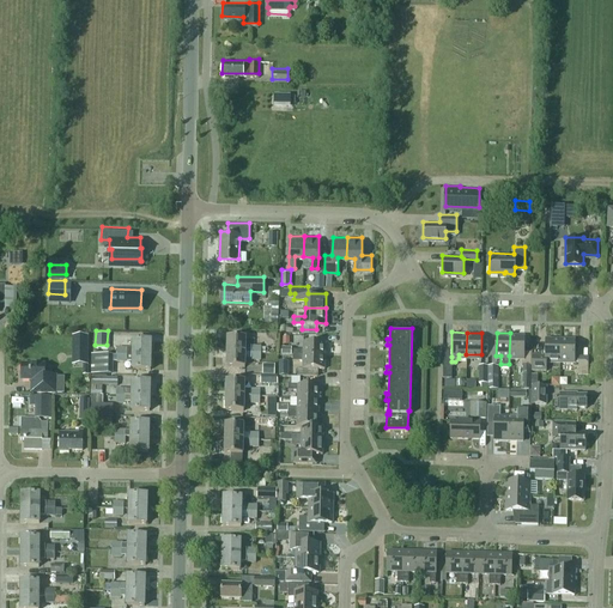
[(510,333),(509,356),(522,356),(523,333),(510,333)]
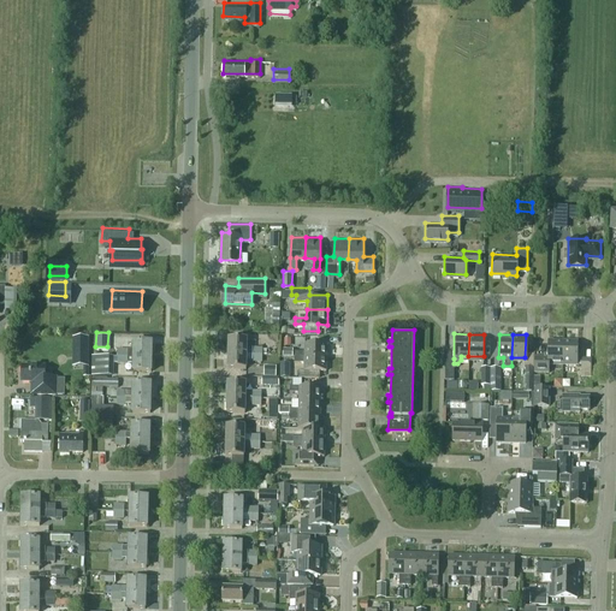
[(229,336),(229,350),(261,351),(262,344),(253,344),(253,345),(247,345),(247,336),(229,336)]
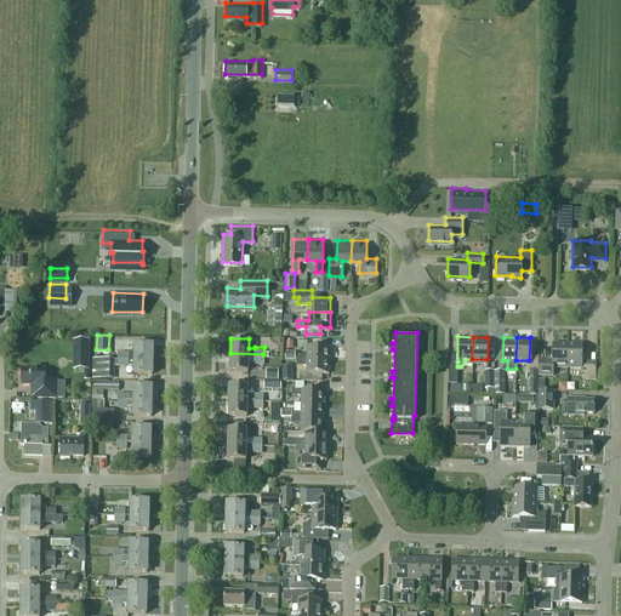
[(153,357),(153,342),(135,341),(135,348),(129,348),(129,355),(153,357)]
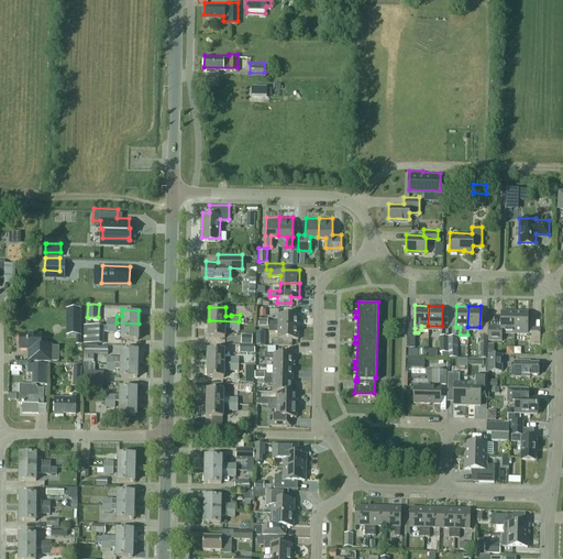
[(514,330),(515,309),(500,309),(500,324),(488,324),(487,337),(501,338),(501,329),(514,330)]
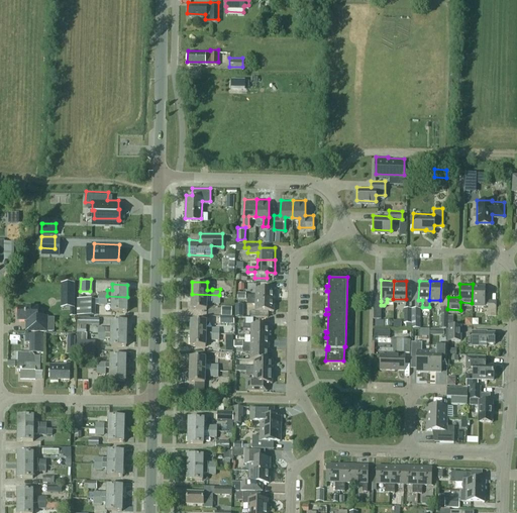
[(473,284),(472,303),(488,303),(488,314),(496,314),(496,298),(485,298),(485,284),(473,284)]
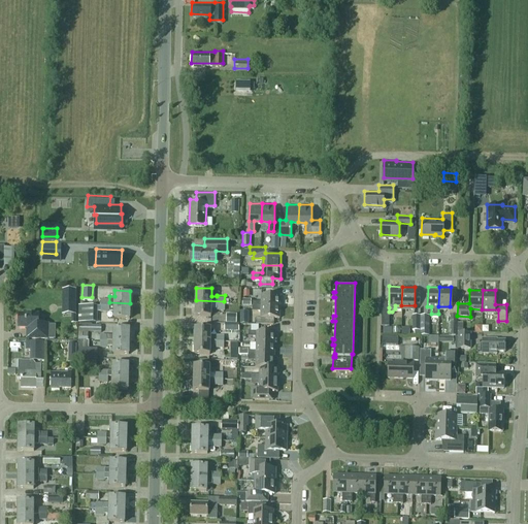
[(253,298),(252,302),(279,303),(279,292),(261,291),(261,298),(253,298)]
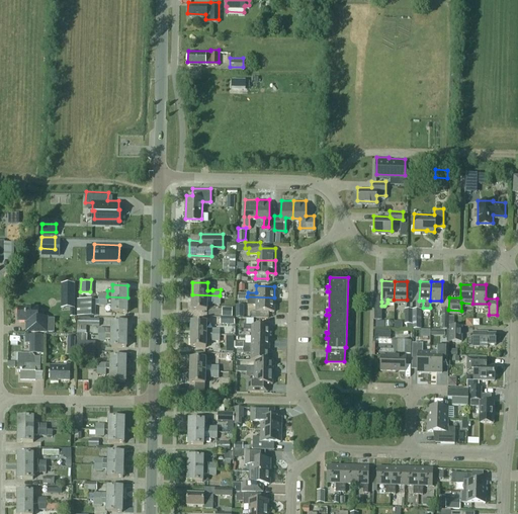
[(220,295),(192,294),(191,307),(206,308),(206,301),(220,301),(220,295)]
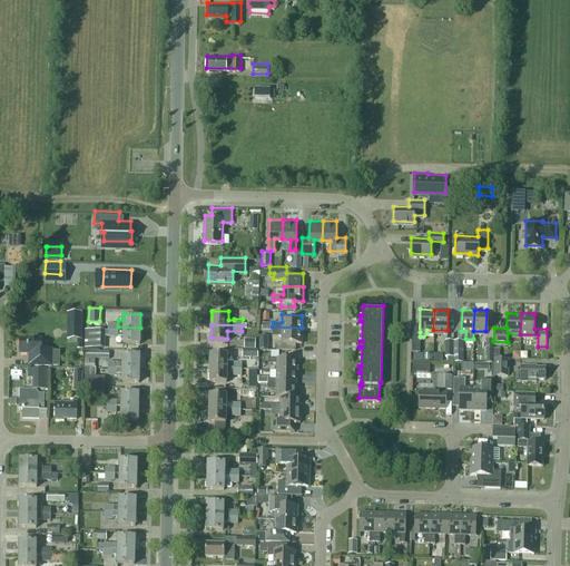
[(101,345),(101,327),(86,325),(86,344),(101,345)]
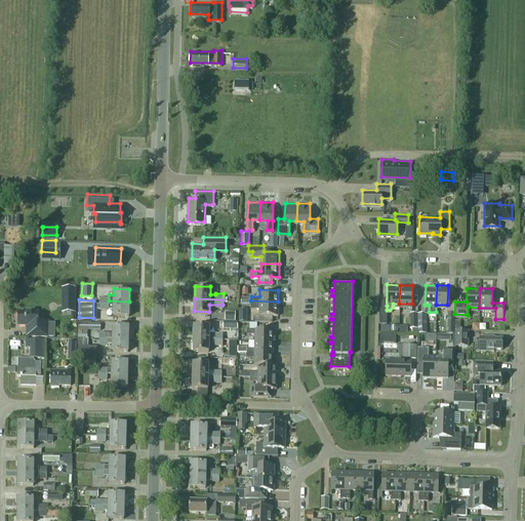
[(114,307),(114,313),(129,314),(129,302),(109,301),(109,307),(114,307)]
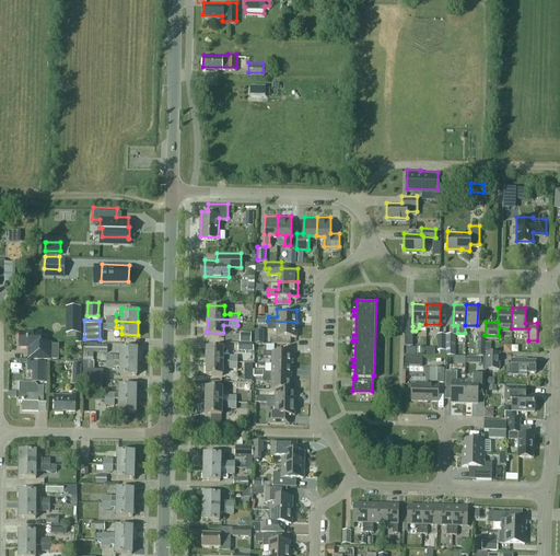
[(296,322),(267,321),(267,326),(277,326),(277,334),(272,333),(272,340),(290,340),(290,334),(296,334),(296,322)]
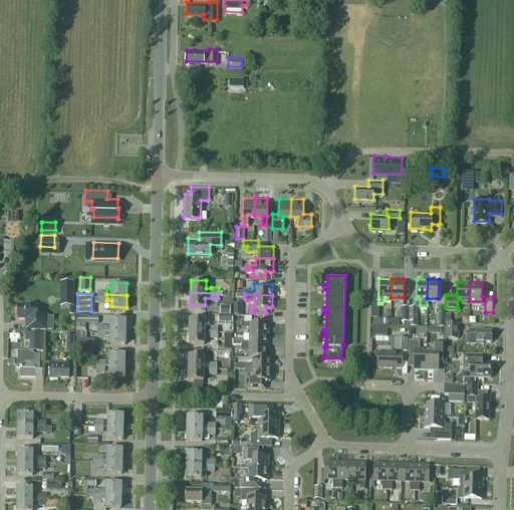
[(37,302),(18,301),(18,315),(29,316),(29,320),(27,320),(27,326),(46,327),(46,326),(53,326),(53,314),(46,314),(47,312),(37,312),(37,302)]
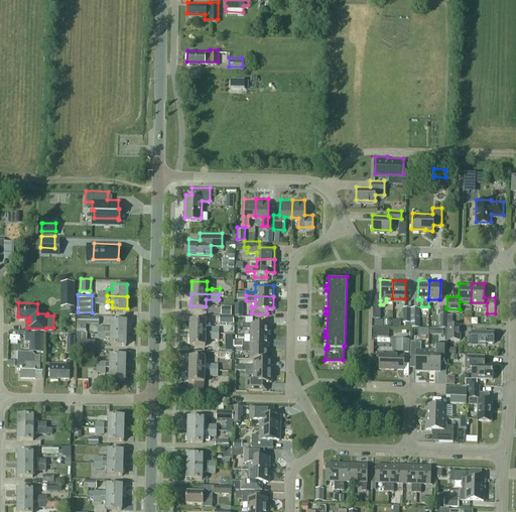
[(223,311),(231,312),(232,303),(224,303),(223,311)]
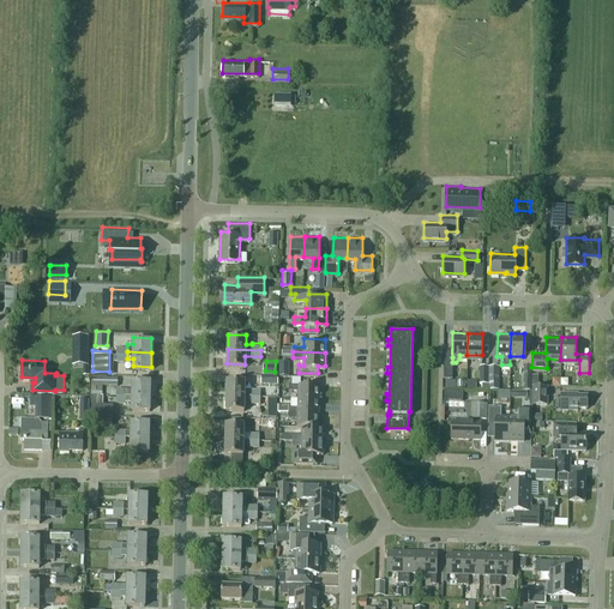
[(499,362),(488,362),(488,380),(499,381),(499,362)]
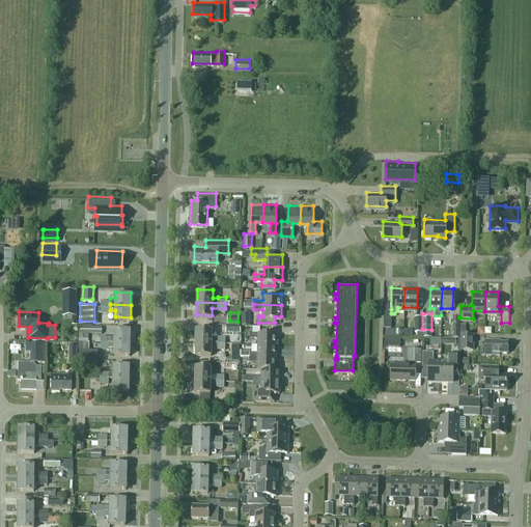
[(225,329),(241,330),(241,322),(226,321),(225,329)]
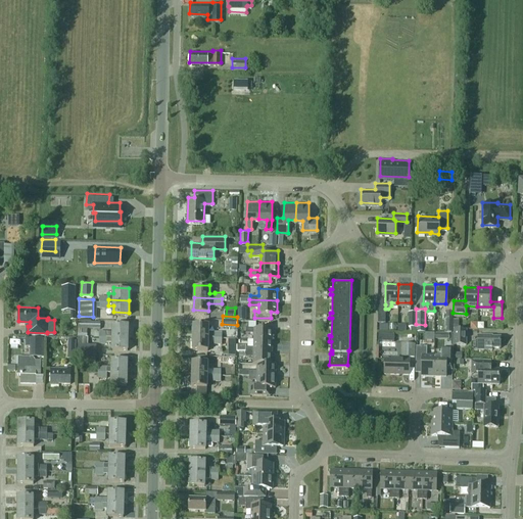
[(100,326),(100,320),(91,320),(91,318),(79,318),(79,330),(87,331),(87,326),(100,326)]
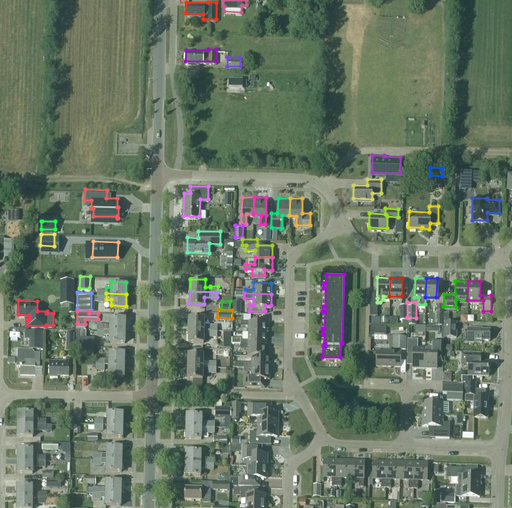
[(110,322),(105,322),(105,327),(125,328),(125,316),(110,315),(110,322)]
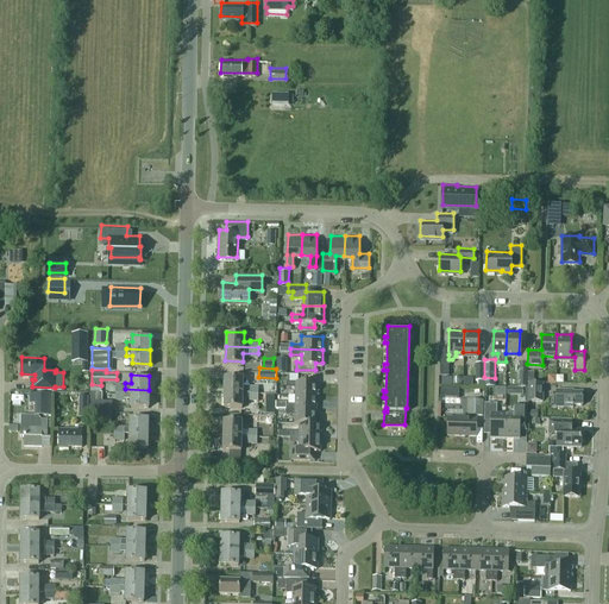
[(225,375),(225,389),(258,390),(258,384),(243,383),(243,376),(225,375)]
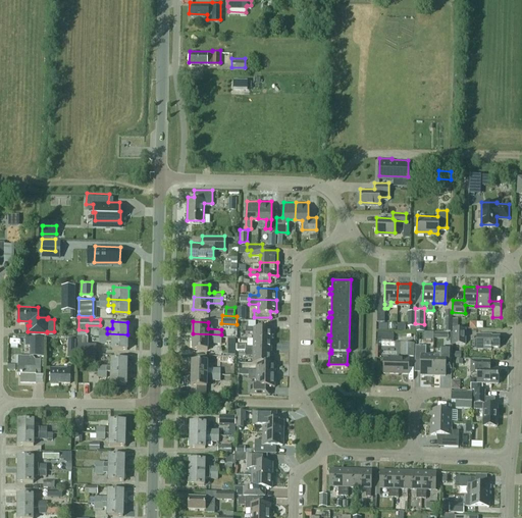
[(253,329),(253,337),(271,337),(271,324),(246,324),(246,329),(253,329)]
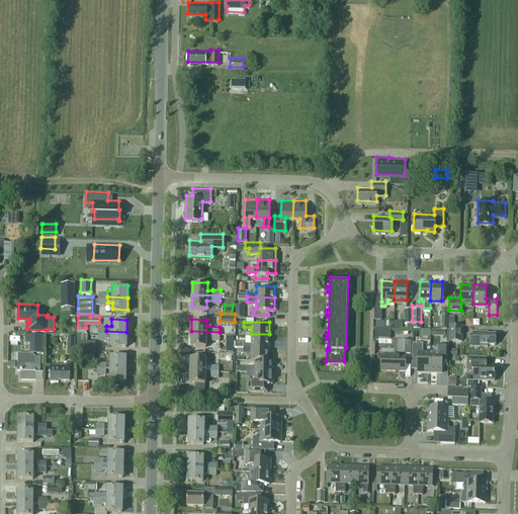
[(449,323),(448,338),(461,339),(461,324),(449,323)]
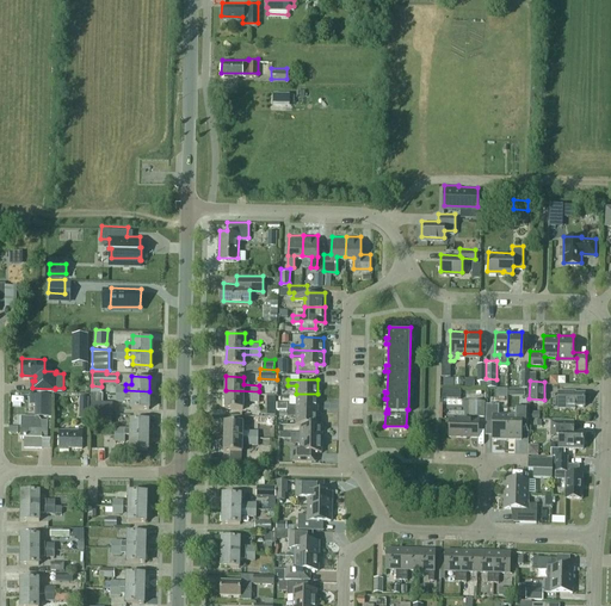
[(460,395),(461,385),(442,385),(442,395),(460,395)]
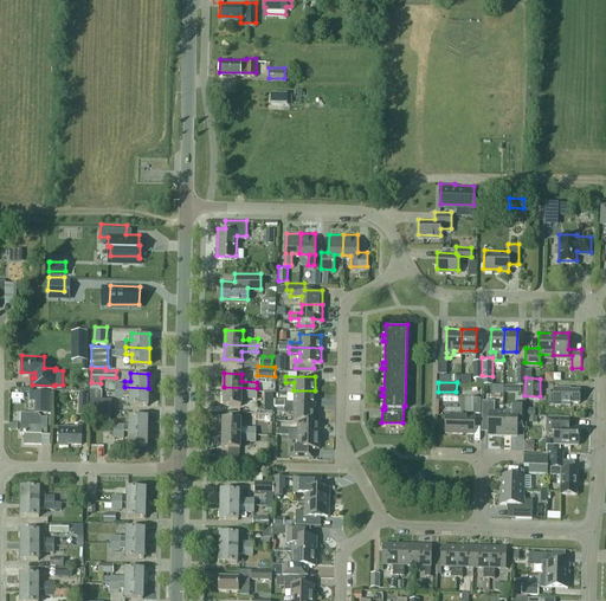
[(553,401),(569,401),(569,400),(579,400),(580,387),(571,387),(571,385),(554,385),(553,401)]
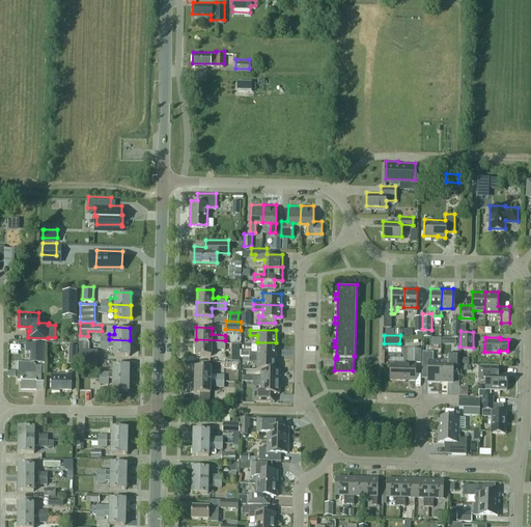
[(89,339),(88,339),(80,339),(79,339),(79,347),(89,348),(89,339)]
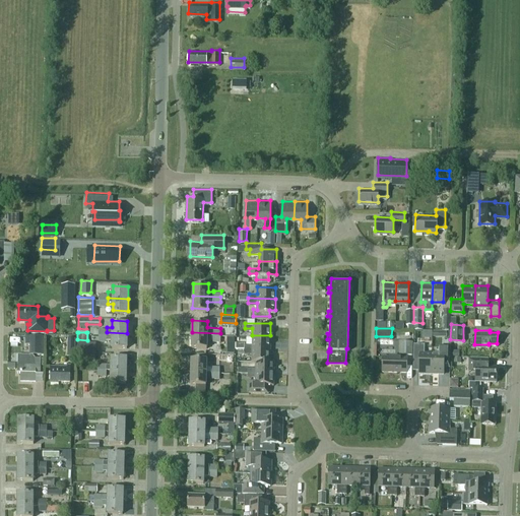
[(112,338),(112,345),(127,345),(127,333),(107,332),(107,338),(112,338)]
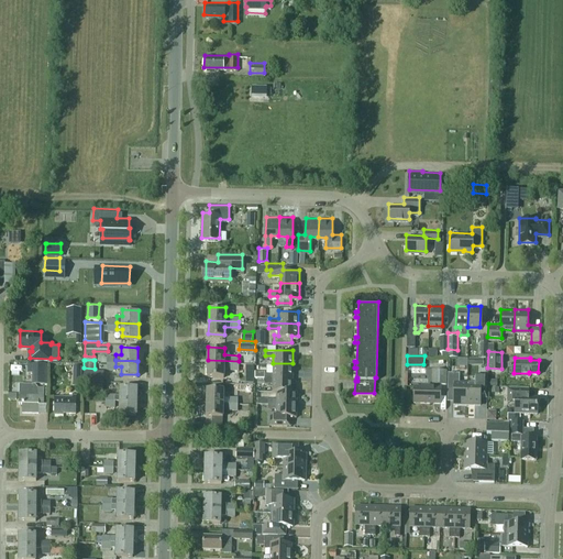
[(239,361),(208,360),(208,374),(223,374),(224,366),(238,368),(239,361)]
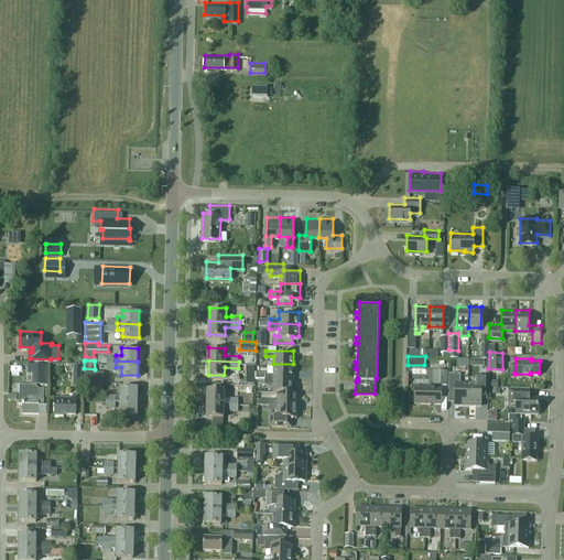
[(39,379),(41,383),(47,383),(47,363),(39,363),(39,379)]
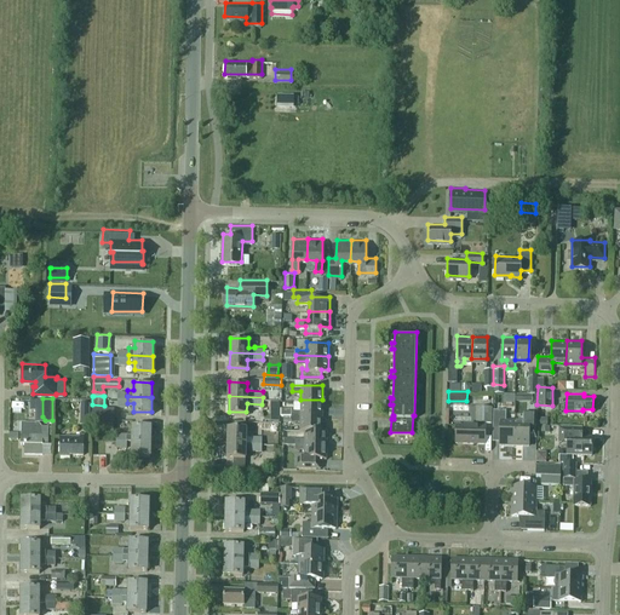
[(90,417),(90,400),(81,400),(80,417),(90,417)]
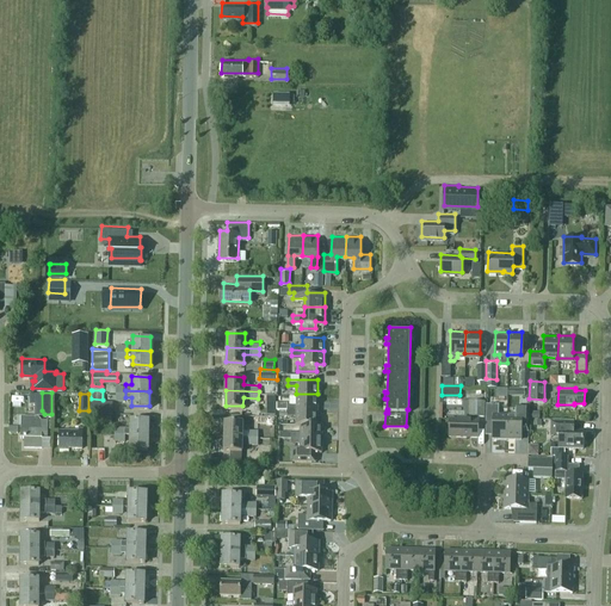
[(318,408),(318,394),(296,394),(296,402),(287,401),(287,407),(318,408)]
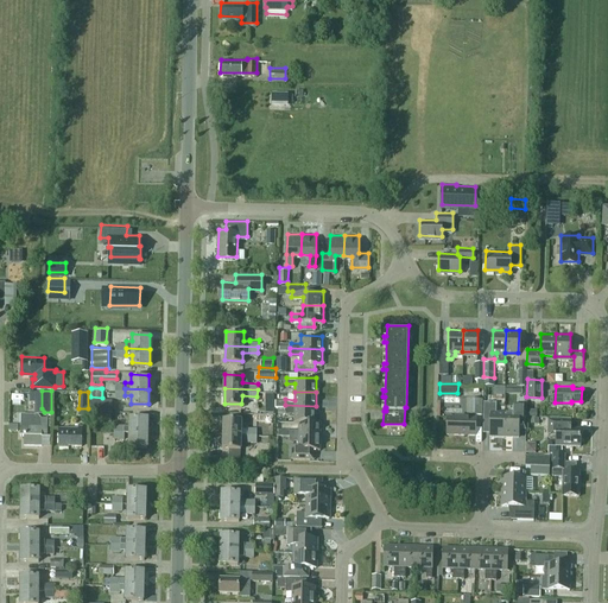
[(482,395),(473,395),(473,411),(482,411),(482,395)]
